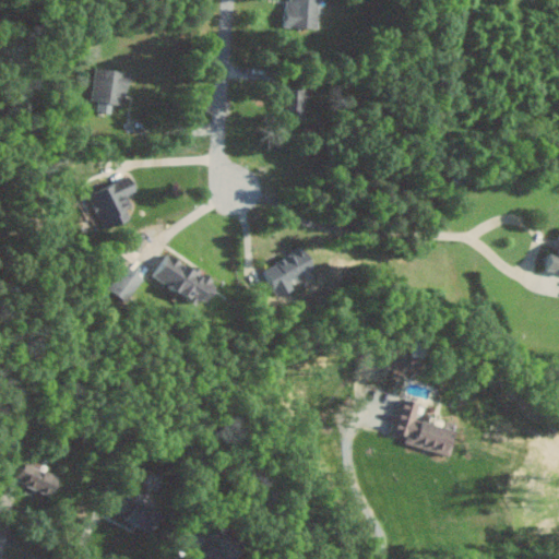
[(319,27),(319,0),(287,0),(287,26),(319,27)]
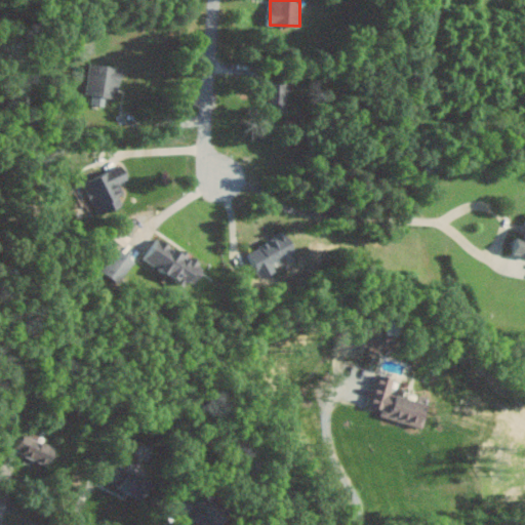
[(85,93),(92,94),(90,104),(104,106),(106,96),(117,98),(122,68),(90,62),(85,93)]
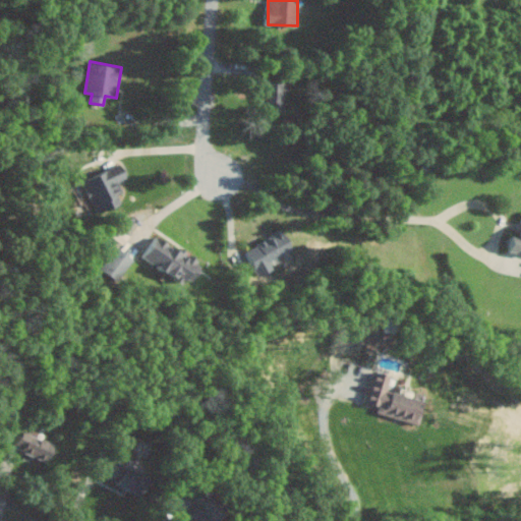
[(286,79),(263,78),(263,108),(286,109),(286,79)]
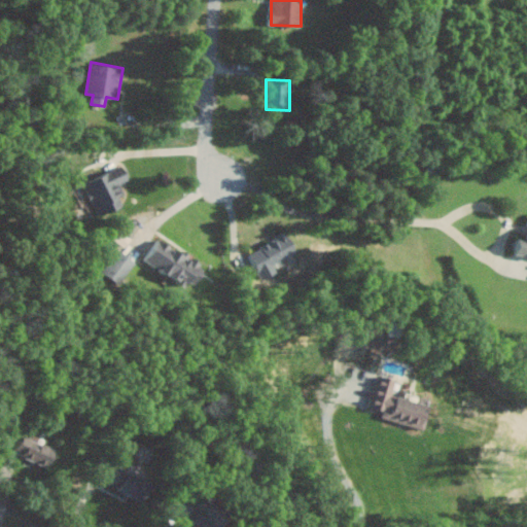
[(125,194),(120,182),(130,178),(125,165),(83,181),(98,216),(125,206),(120,196),(125,194)]
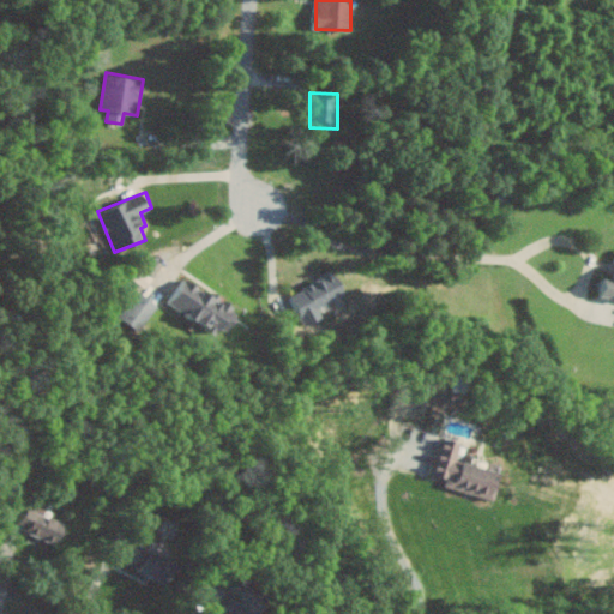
[(305,325),(323,317),(318,306),(347,294),(337,271),(290,292),(305,325)]
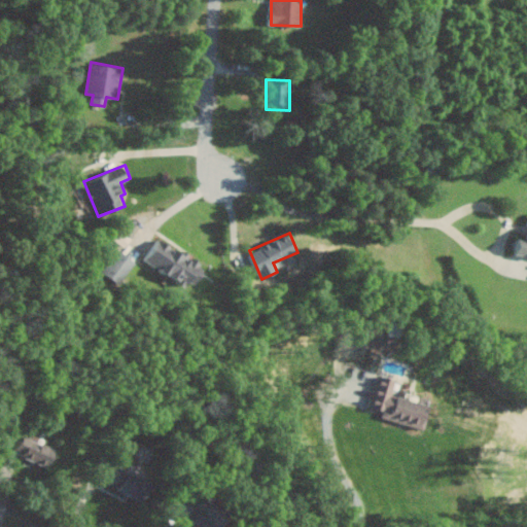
[(160,237),(144,260),(184,286),(187,280),(195,284),(206,267),(160,237)]
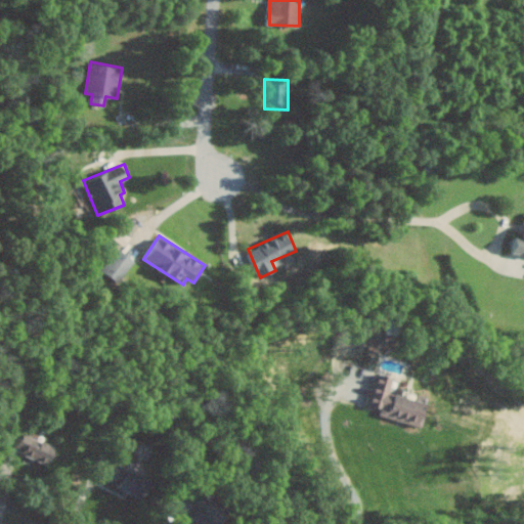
[(135,260),(119,246),(96,270),(112,285),(135,260)]
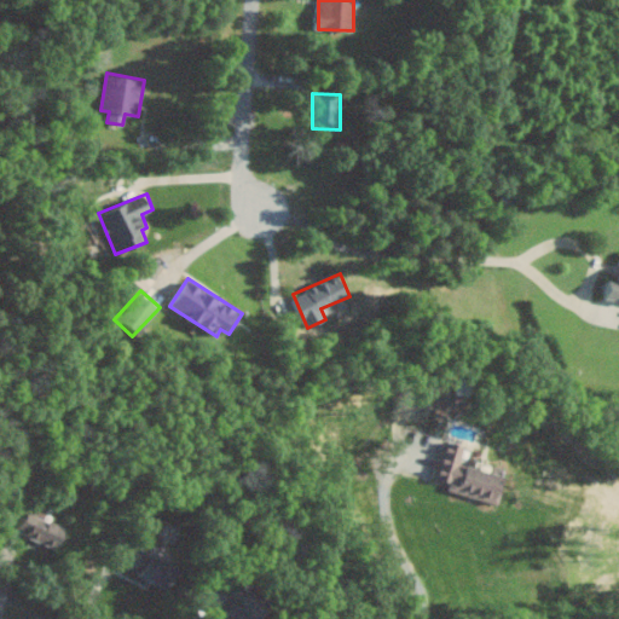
[(432,474),(493,495),(499,475),(462,462),(467,447),(444,439),(432,474)]
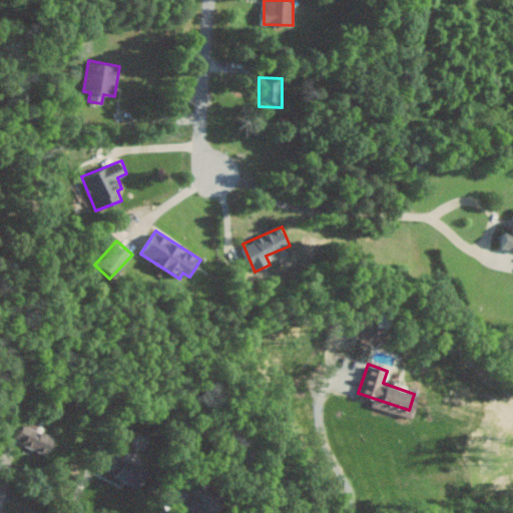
[(52,438),(16,422),(9,438),(45,454),(52,438)]
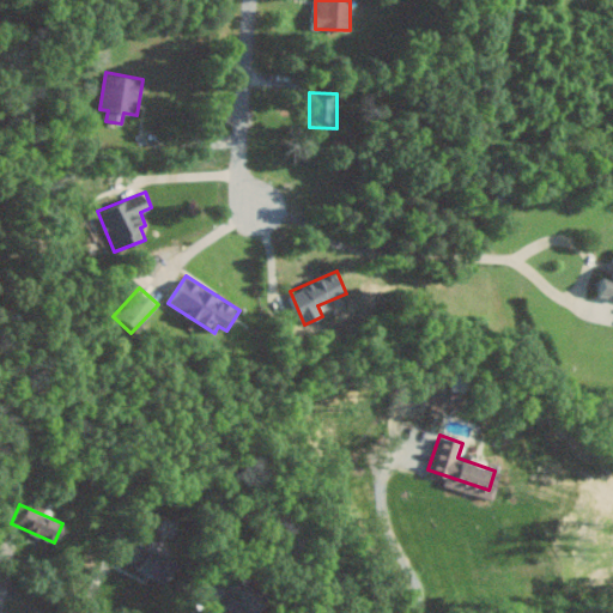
[(167,581),(175,558),(129,542),(121,564),(167,581)]
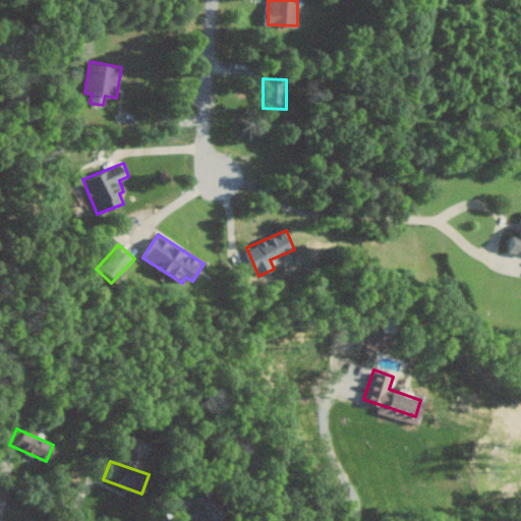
[(198,520),(217,520),(224,503),(197,494),(188,517),(198,520)]
